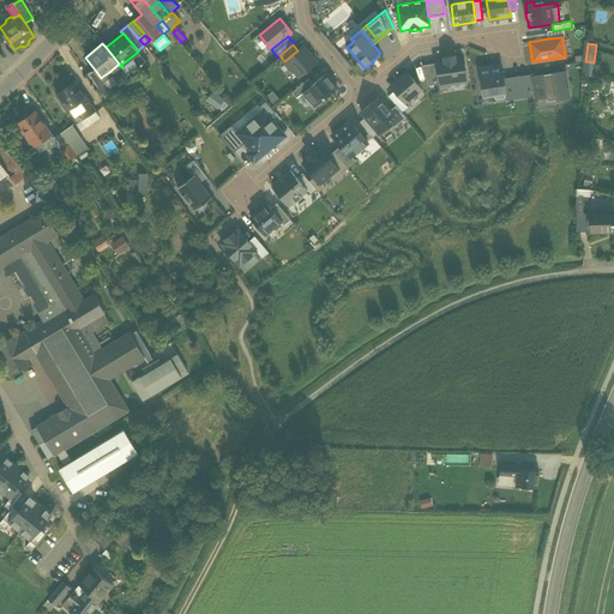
[(284,61),(290,70),(293,68),(299,77),(317,62),(302,46),(298,50),(284,61)]
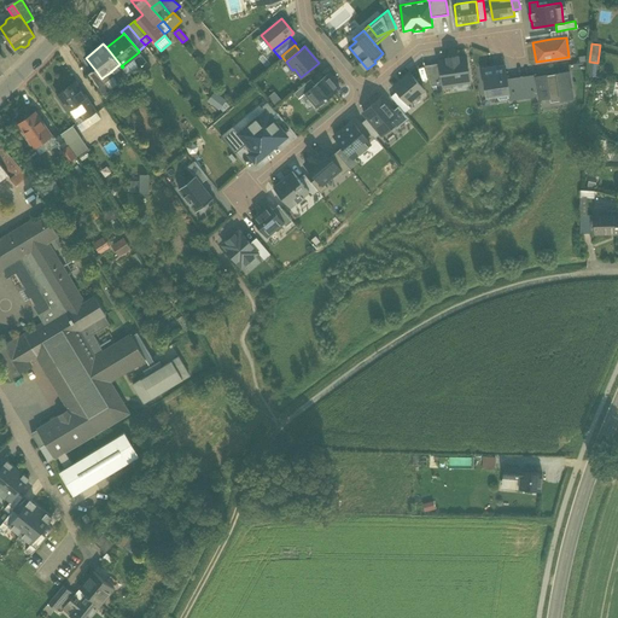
[(122,65),(123,66),(134,58),(140,53),(139,52),(122,65)]
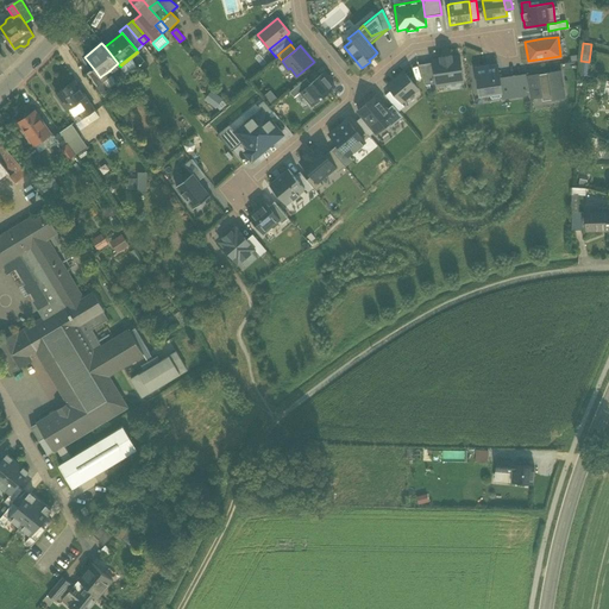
[(433,60),(433,62),(437,83),(446,82),(462,80),(463,80),(459,56),(451,57),(451,55),(441,56),(441,58),(433,60)]
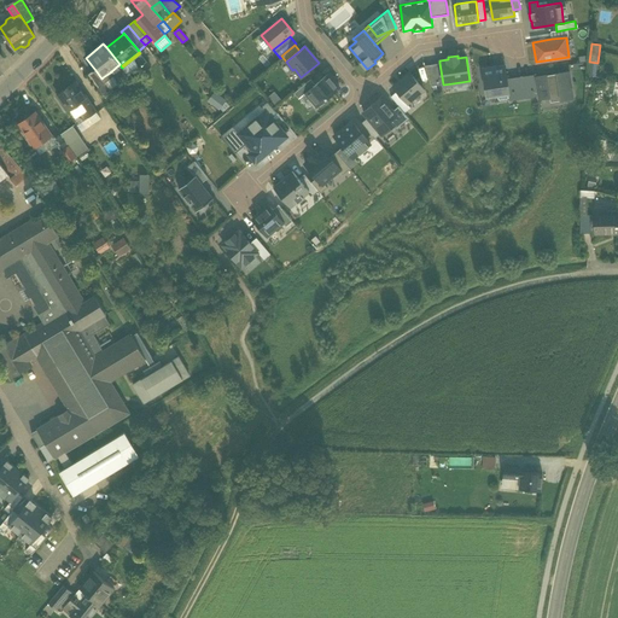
[(123,66),(122,68),(129,76),(140,69),(134,58),(123,66)]
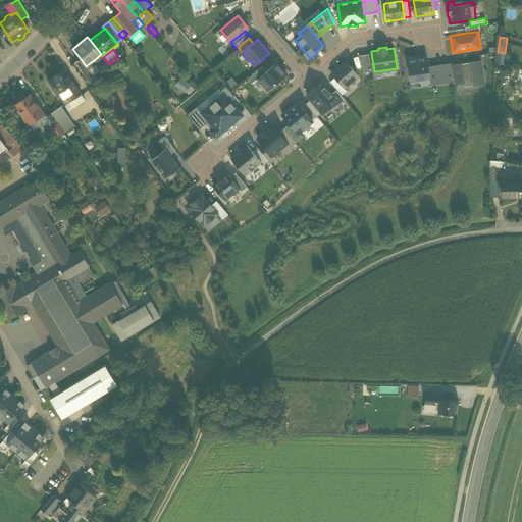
[(505,53),(498,52),(497,62),(503,64),(505,53)]
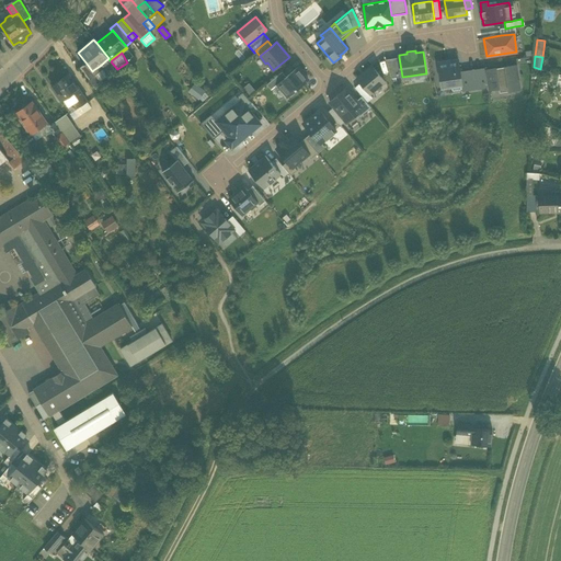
[(391,78),(402,77),(399,57),(386,59),(391,78)]
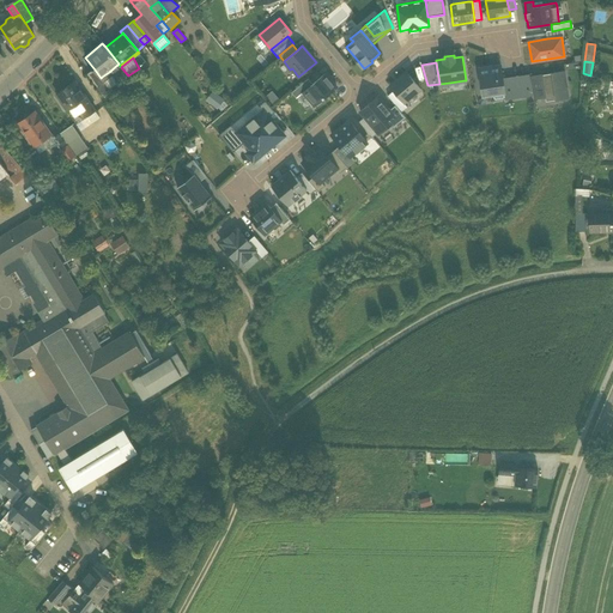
[(483,95),(504,91),(503,78),(501,66),(479,68),(483,95)]
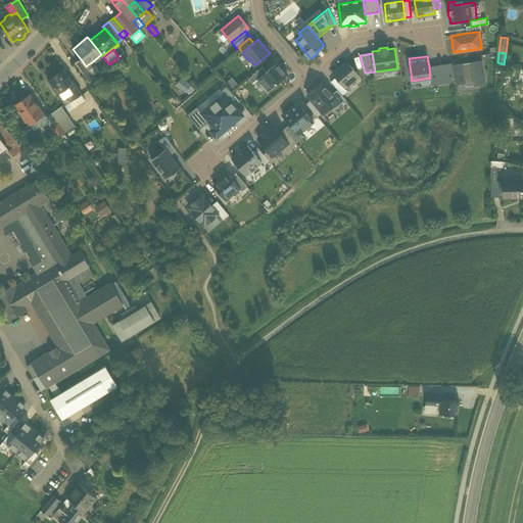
[(75,63),(89,83),(96,78),(94,75),(87,65),(86,66),(81,59),(75,63)]
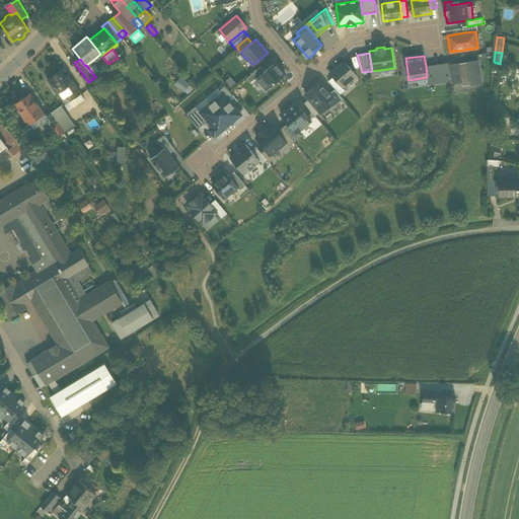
[(477,60),(450,65),(453,80),(453,83),(461,81),(470,80),(470,84),(480,83),(477,60)]
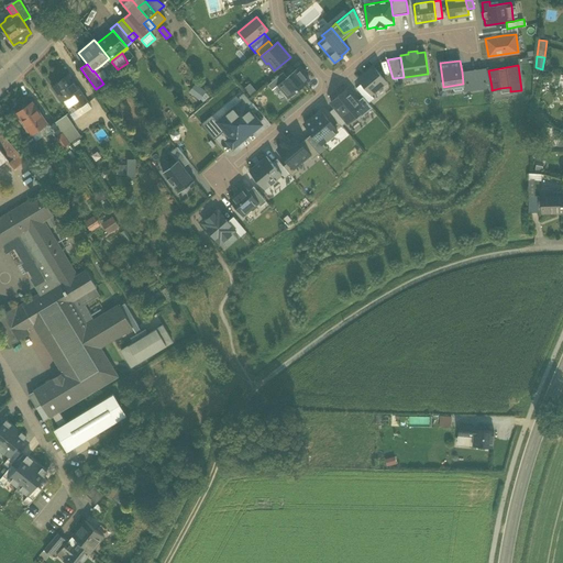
[(108,76),(100,66),(94,70),(101,80),(108,76)]
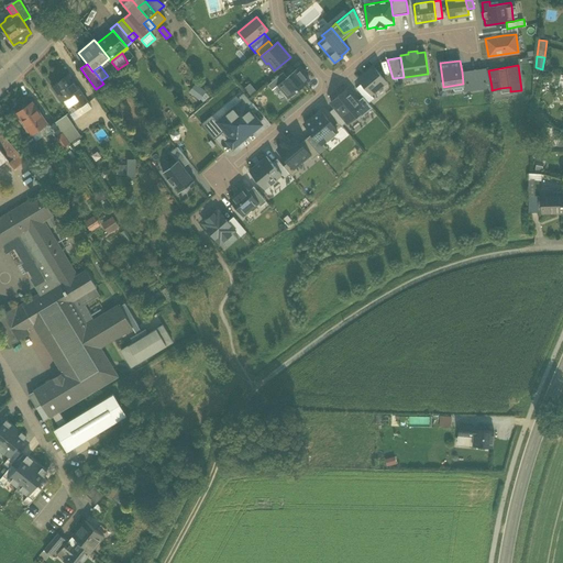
[(373,66),(359,79),(362,83),(371,94),(386,81),(373,66)]
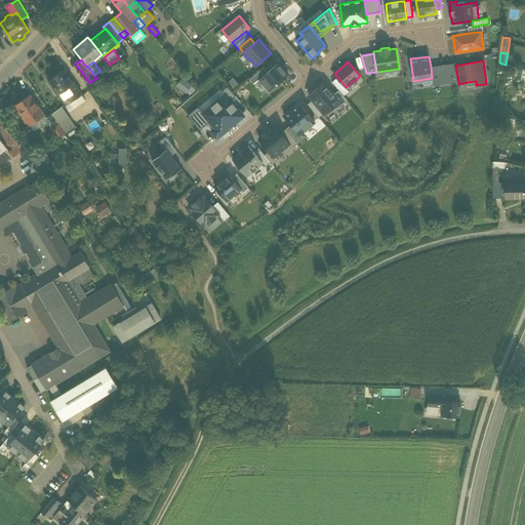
[(268,72),(259,78),(270,90),(288,75),(279,63),(268,72)]
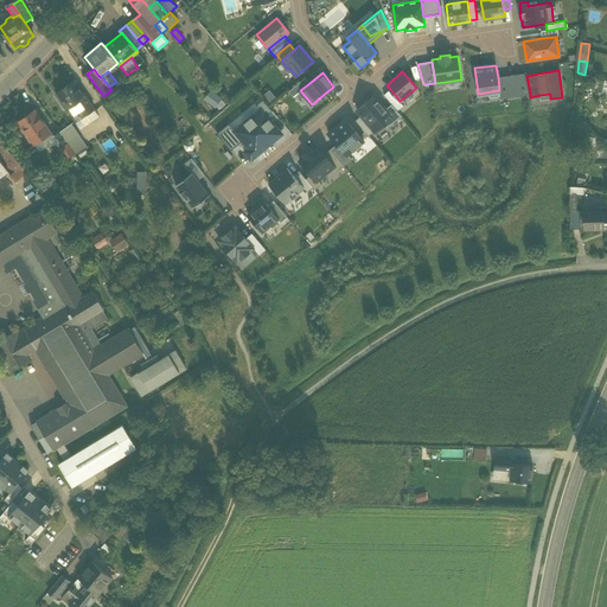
[(526,74),(512,75),(515,96),(530,94),(526,76),(526,74)]
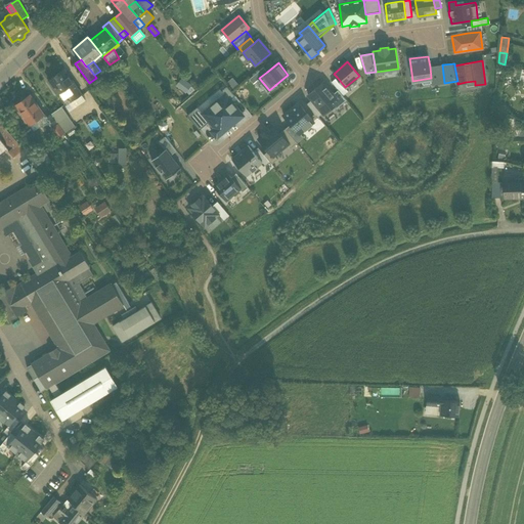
[(442,64),(430,67),(431,78),(432,85),(444,83),(442,64)]
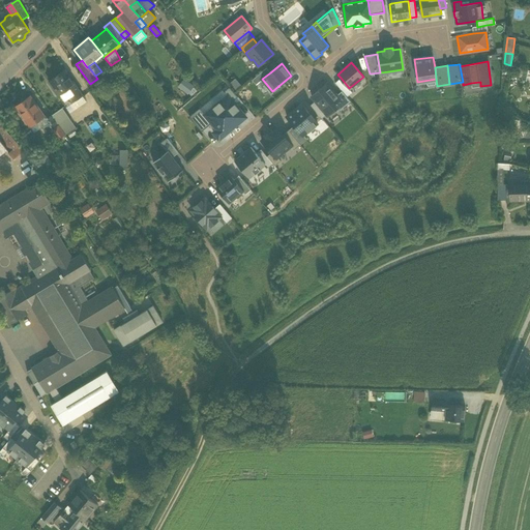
[(262,79),(270,72),(266,67),(253,80),(256,84),(262,79)]
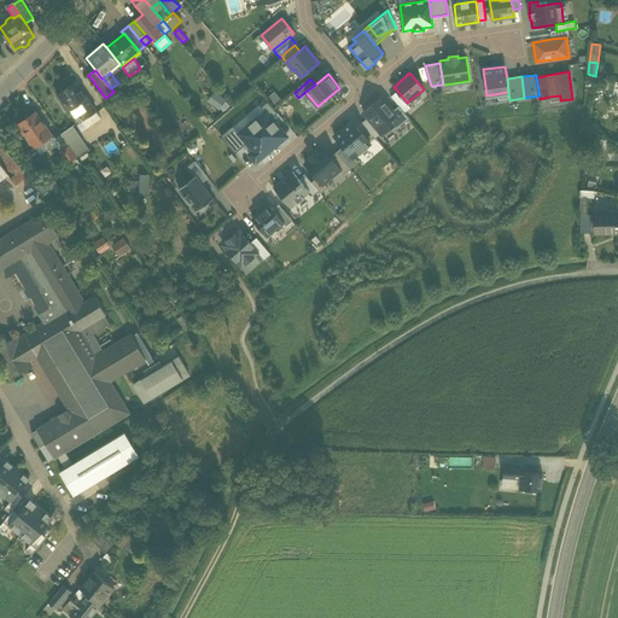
[(470,89),(468,81),(453,83),(454,92),(470,89)]
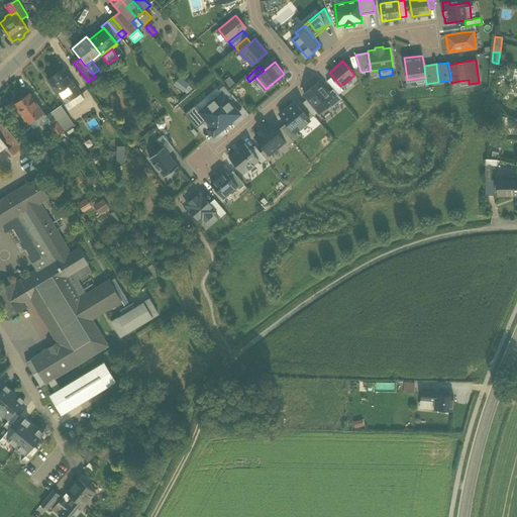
[(47,80),(57,94),(65,88),(73,99),(80,94),(64,69),(47,80)]
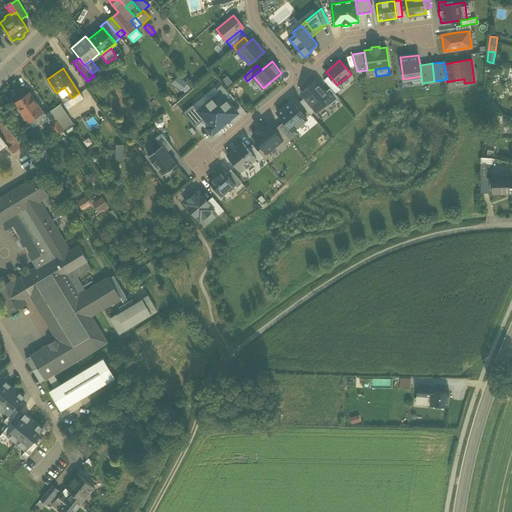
[(337,85),(329,75),(324,80),(330,88),(335,93),(340,89),(337,85)]
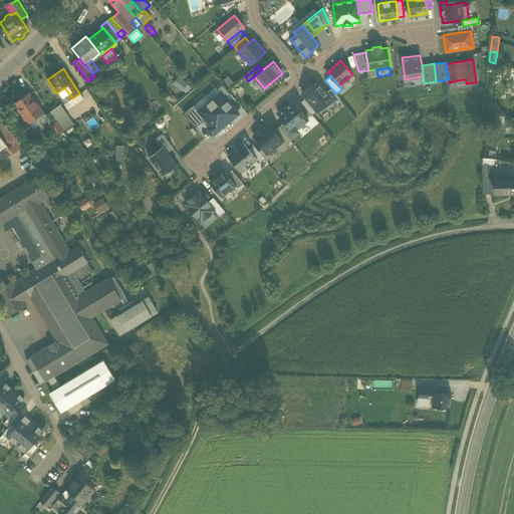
[(188,83),(179,76),(173,84),(182,91),(188,83)]
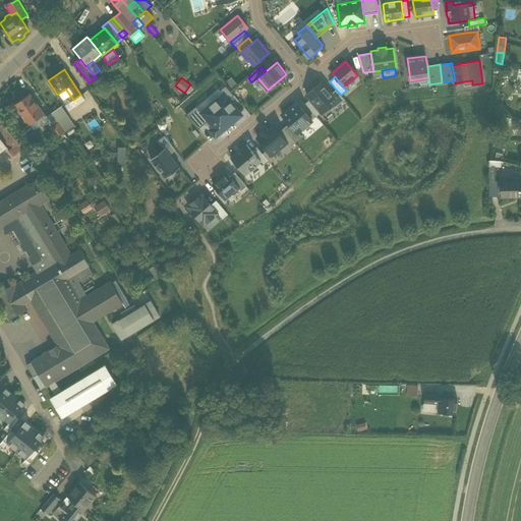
[(237,84),(231,77),(226,81),(232,89),(237,84)]
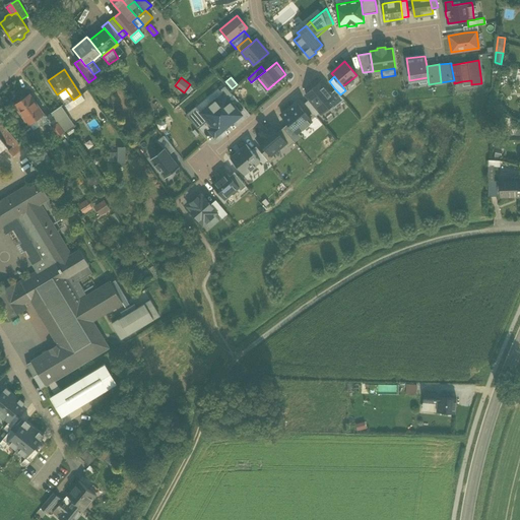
[(267,89),(257,77),(251,82),(261,94),(267,89)]
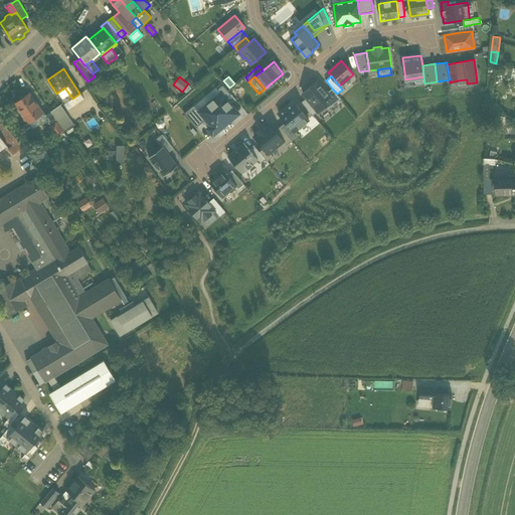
[(327,93),(317,81),(303,94),(307,99),(318,111),(318,112),(326,106),(329,109),(335,103),(329,97),(330,97),(327,93)]
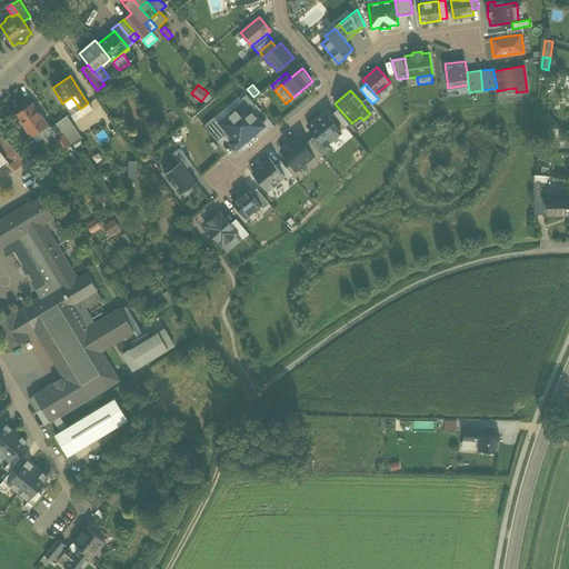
[(241,98),(245,102),(250,109),(256,105),(247,93),(241,98)]
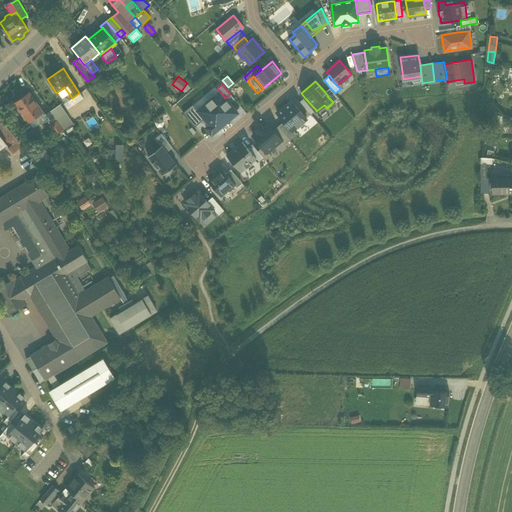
[(64,103),(72,98),(64,87),(56,93),(64,103)]
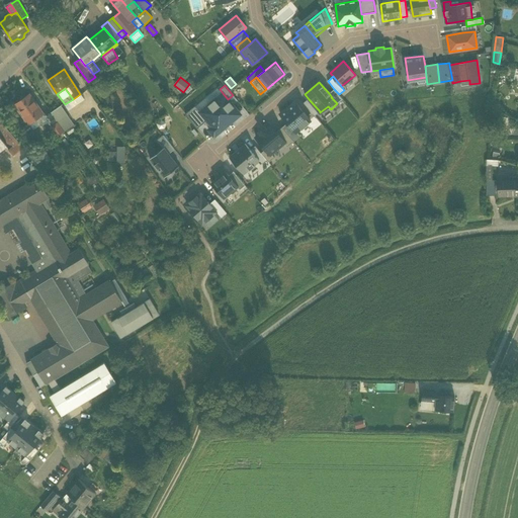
[(339,94),(334,89),(329,93),(332,97),(331,97),(337,103),(343,99),(339,94)]
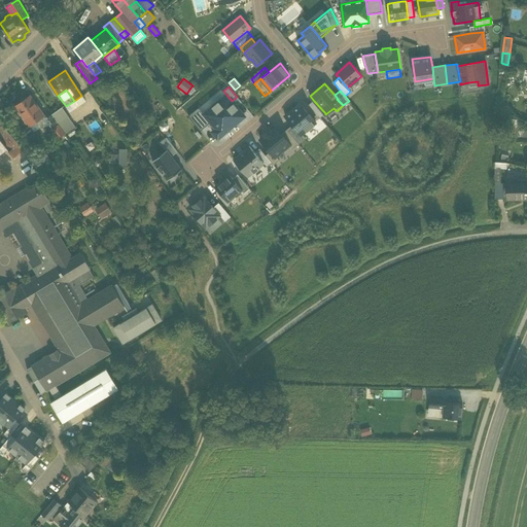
[(232,101),(226,95),(209,109),(212,113),(207,117),(211,121),(210,123),(215,129),(212,132),(218,139),(245,116),(232,101)]
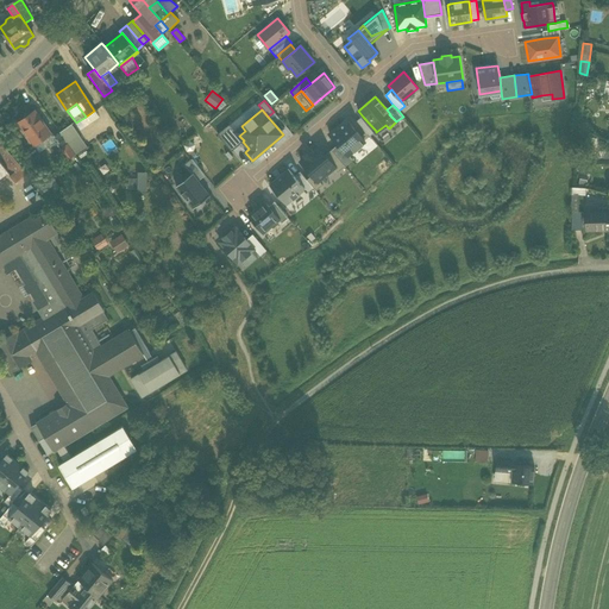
[(19,123),(36,145),(51,135),(35,111),(19,123)]
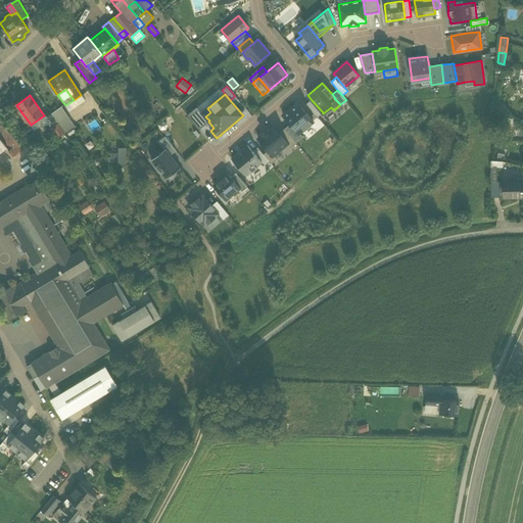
[(74,100),(65,105),(69,111),(86,101),(81,95),(74,100)]
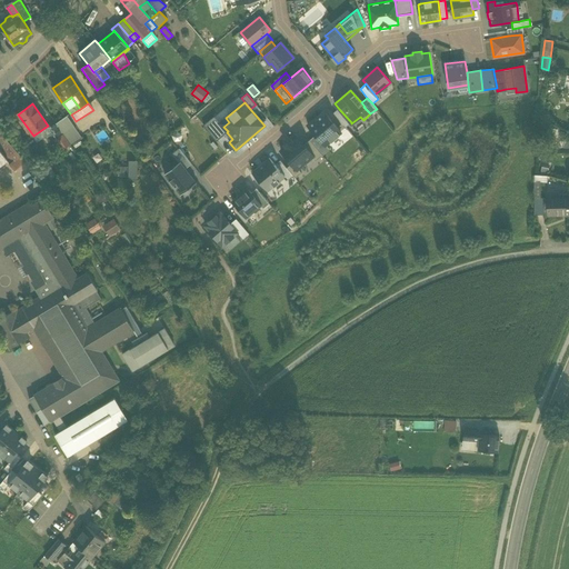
[(351,122),(339,109),(333,112),(346,127),(351,122)]
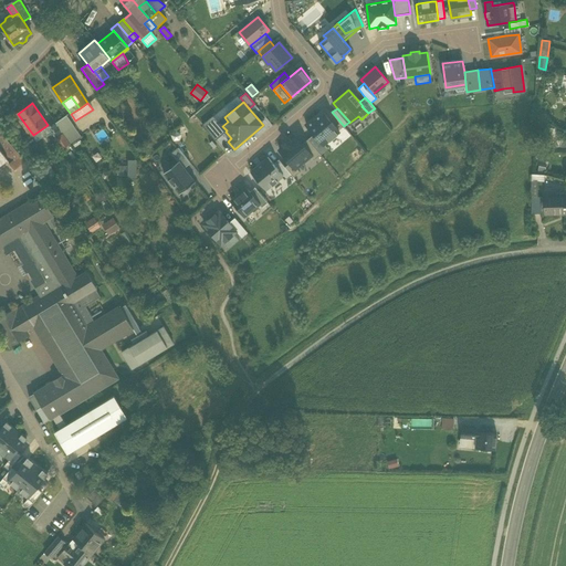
[(306,125),(314,134),(323,145),(324,144),(328,139),(329,142),(338,135),(337,133),(338,132),(323,112),(306,125)]
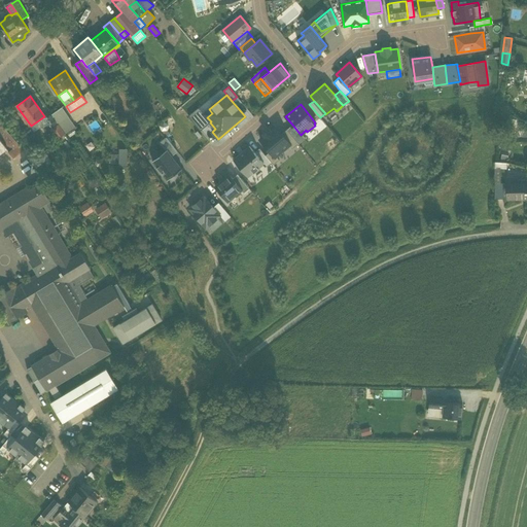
[(62,107),(51,114),(59,125),(69,117),(62,107)]
